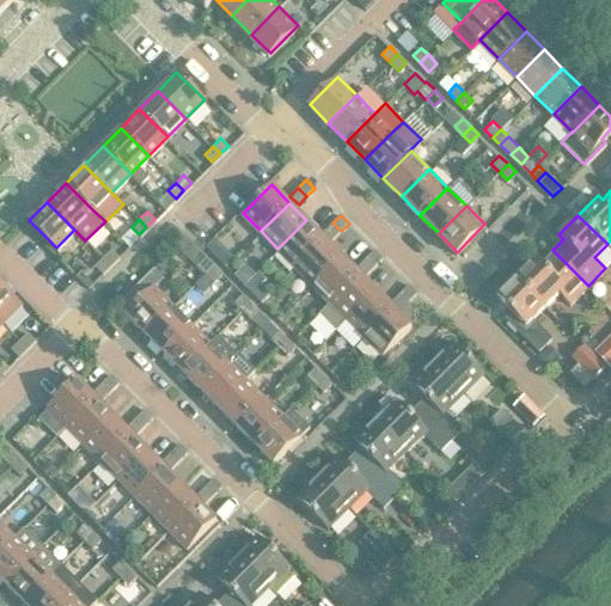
[(295,265),(324,237),(306,220),(277,249),(295,265)]
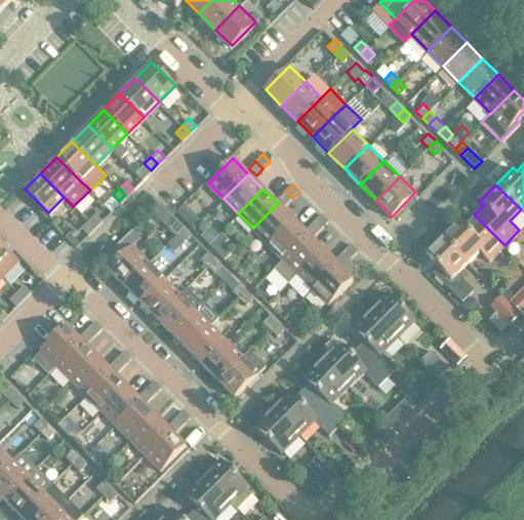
[(286,205),(292,198),(285,191),(279,198),(286,205)]
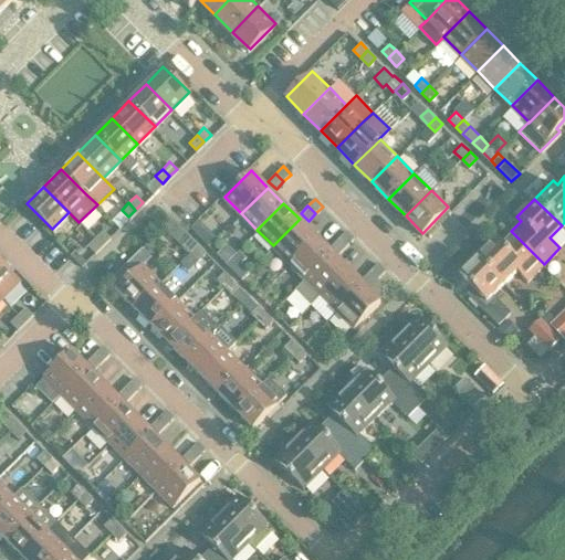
[(198,236),(208,246),(217,238),(196,218),(191,223),(188,225),(198,236)]
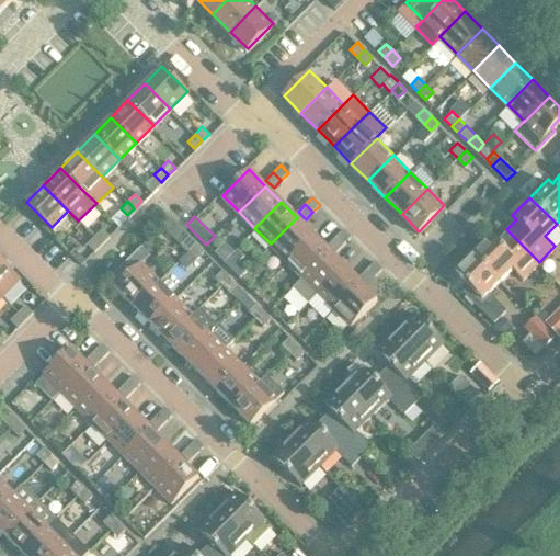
[(286,260),(312,234),(297,217),(271,244),(286,260)]
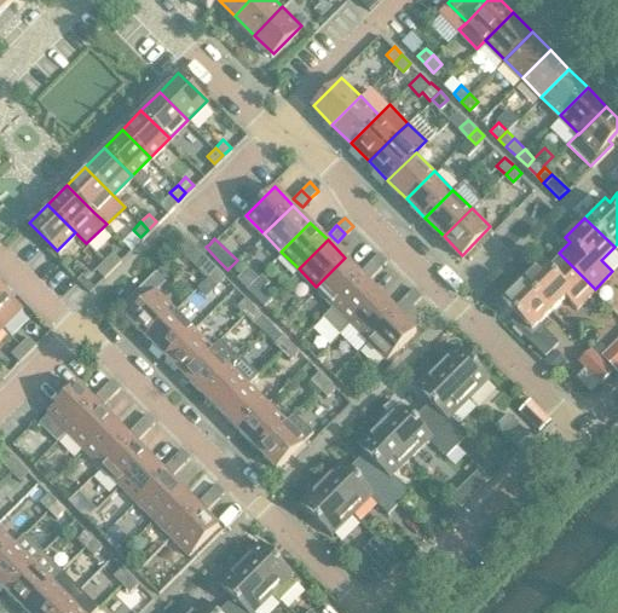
[(103,259),(111,267),(120,259),(111,250),(103,259)]
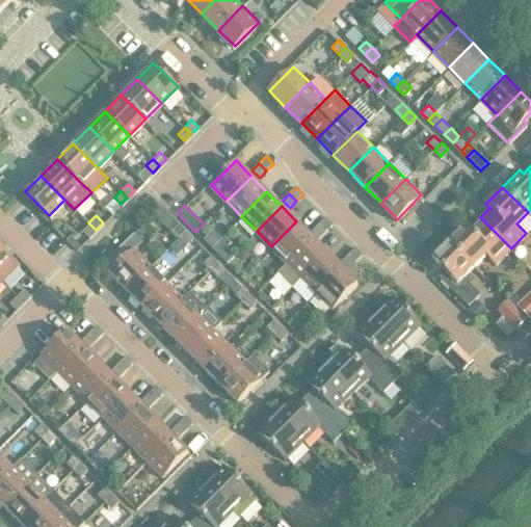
[(319,224),(325,230),(333,224),(326,216),(319,224)]
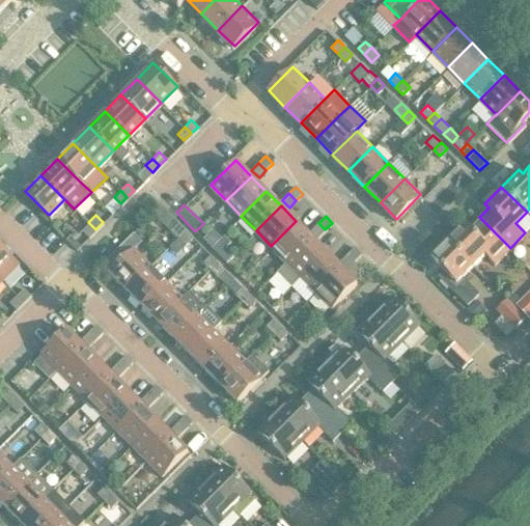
[(495,264),(510,248),(479,217),(469,227),(465,223),(447,241),(473,266),(485,253),(495,264)]
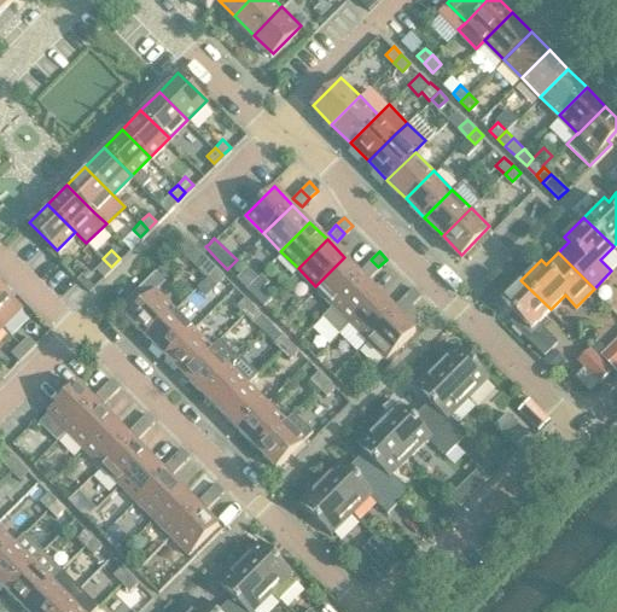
[(332,303),(361,274),(344,257),(315,286),(332,303)]
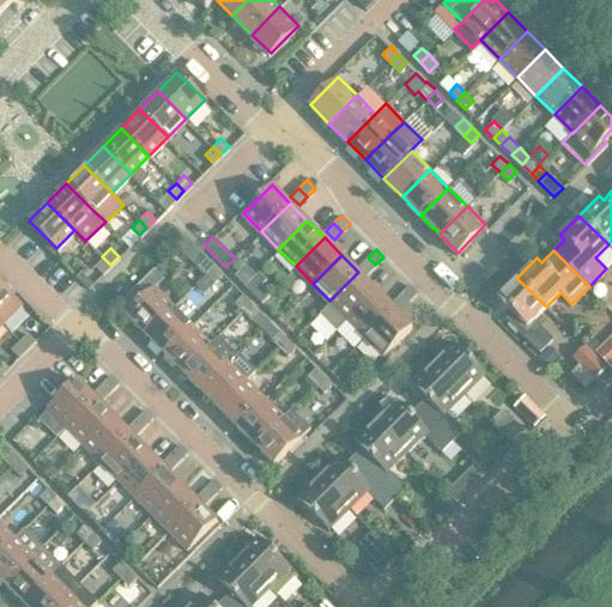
[(102,272),(110,265),(102,256),(95,263),(102,272)]
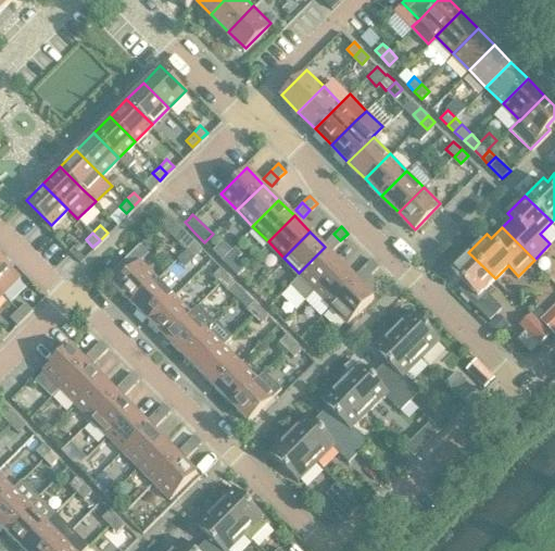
[(187,248),(193,240),(187,234),(179,241),(187,248)]
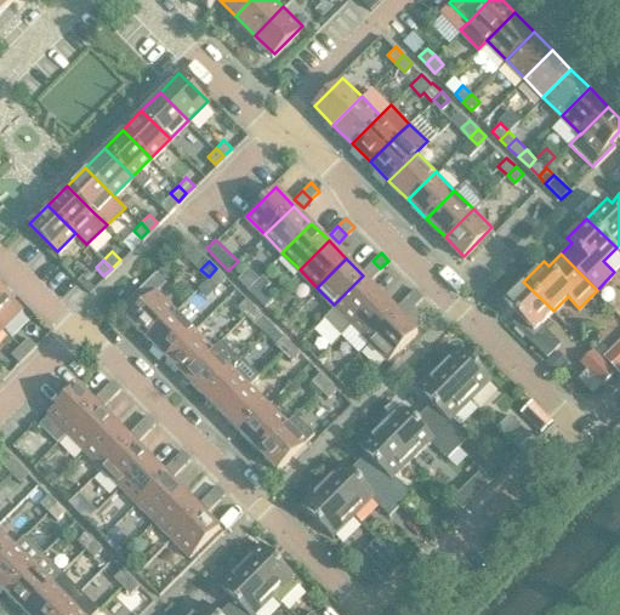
[(373,277),(380,268),(373,261),(365,268),(373,277)]
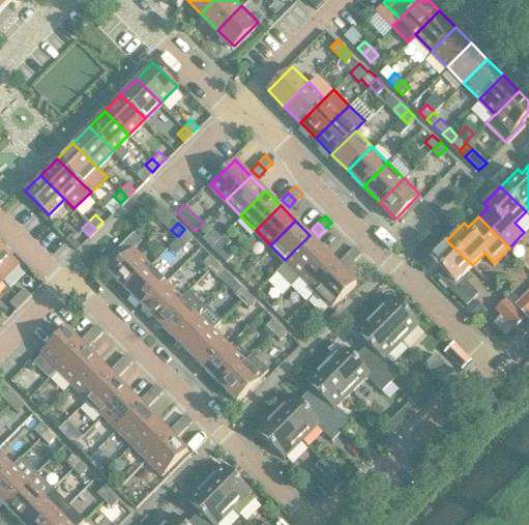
[(184,229),(178,236),(185,243),(193,236),(184,229)]
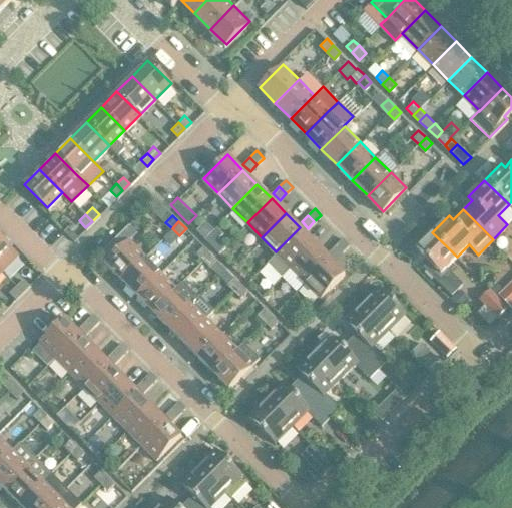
[(214,226),(203,238),(216,250),(217,252),(224,245),(217,238),(222,233),(214,226)]
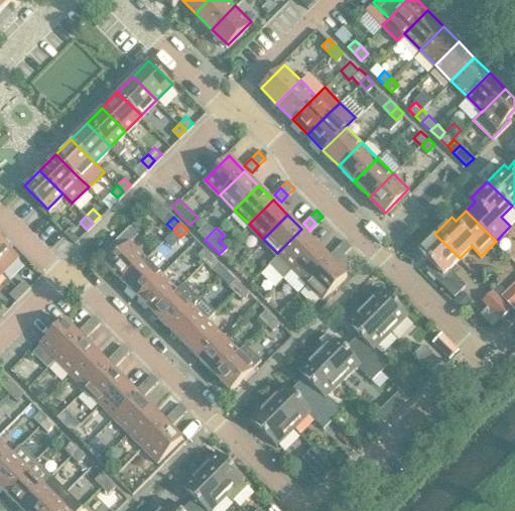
[(292,268),(316,244),(301,229),(277,253),(278,254),(270,263),(284,277),(293,269),(292,268)]
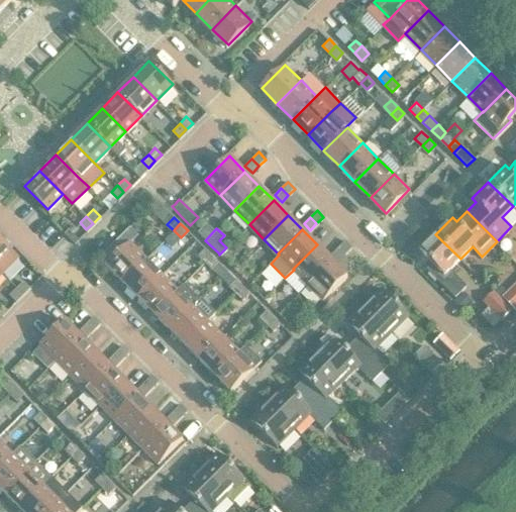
[(106,267),(122,282),(145,259),(129,241),(131,240),(123,232),(110,245),(118,254),(106,267)]
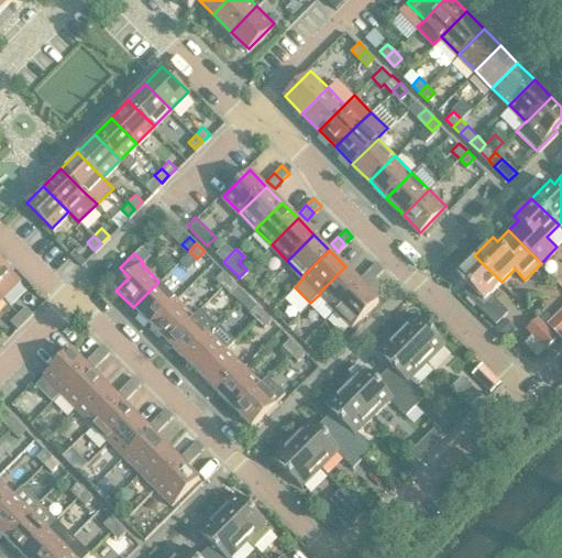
[(506,312),(488,294),(502,282),(474,255),(456,274),(471,288),(466,294),(495,323),(506,312)]
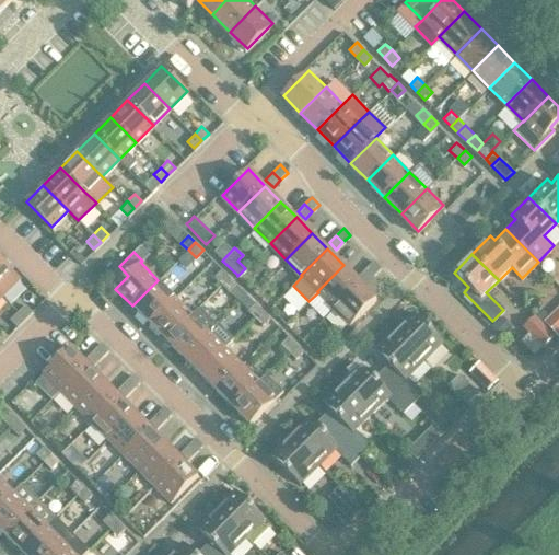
[(0,291),(2,293),(19,277),(10,268),(0,257),(0,291)]
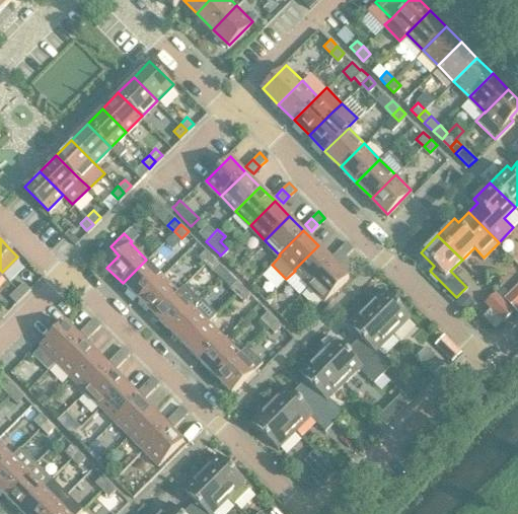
[(341,246),(347,253),(354,246),(347,240),(341,246)]
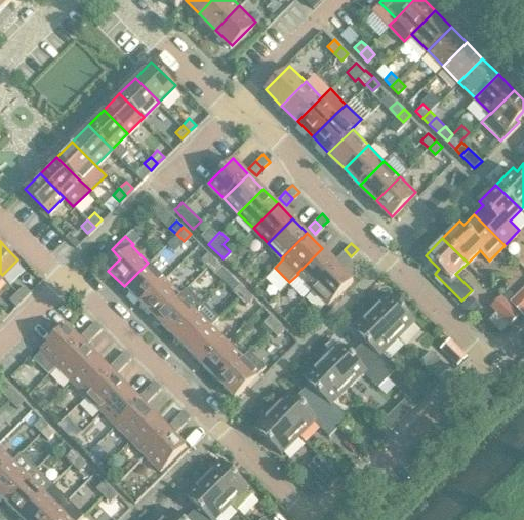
[(312,287),(336,263),(322,248),(297,273),(298,274),(312,287)]
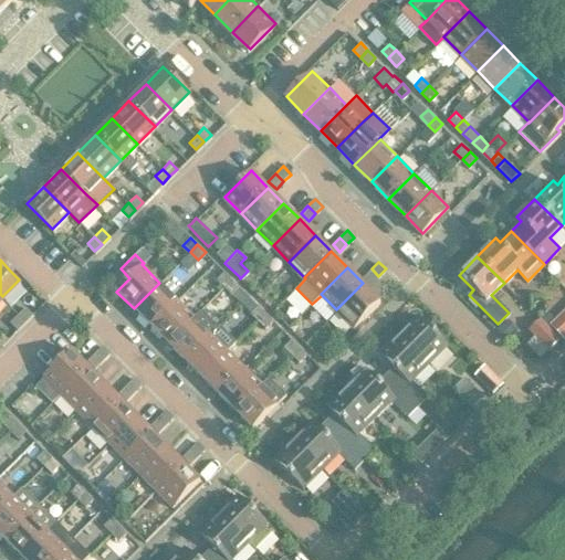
[(372,283),(378,276),(372,268),(364,276),(372,283)]
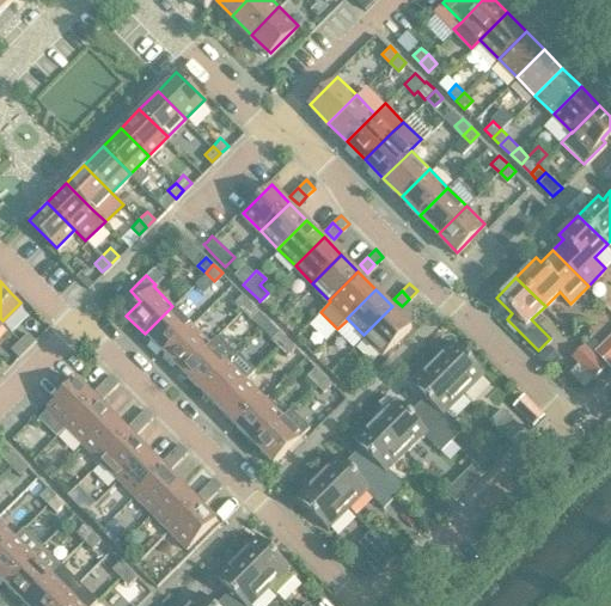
[(242,310),(250,301),(242,293),(234,301),(242,310)]
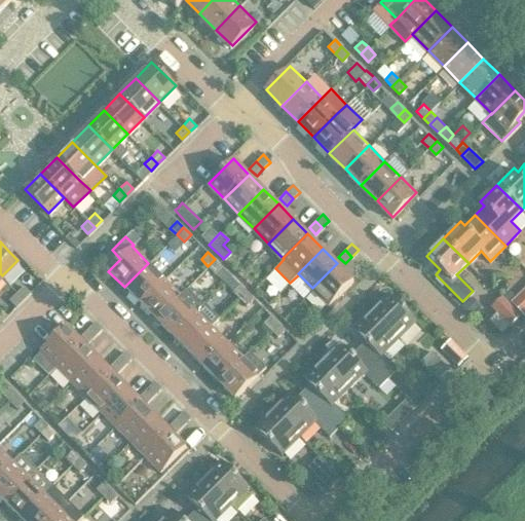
[(215,259),(208,266),(215,273),(222,266),(215,259)]
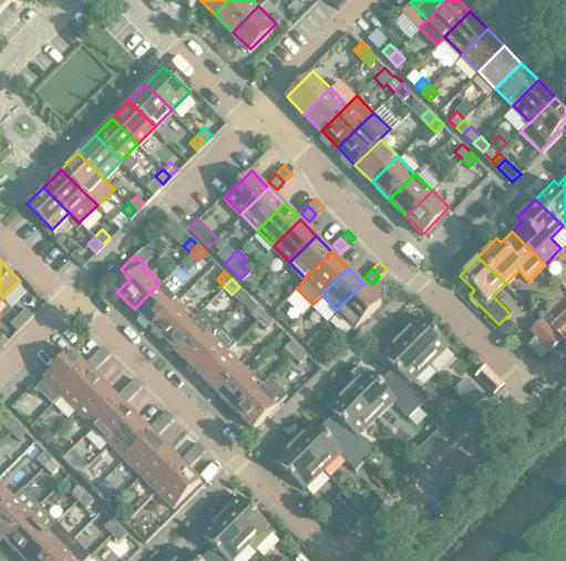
[(151,325),(176,300),(160,283),(134,309),(151,325)]
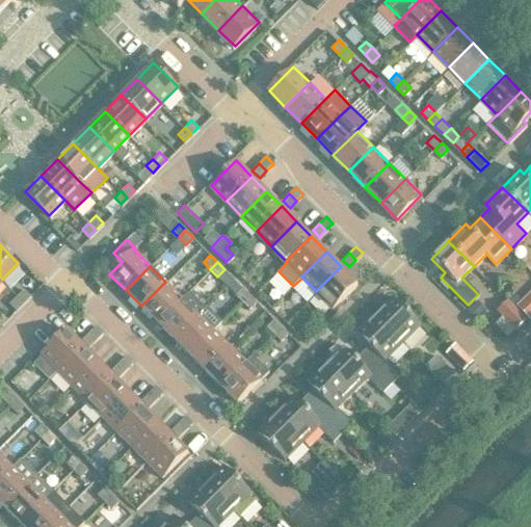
[(341,266),(316,291),(332,307),(356,282),(341,266)]
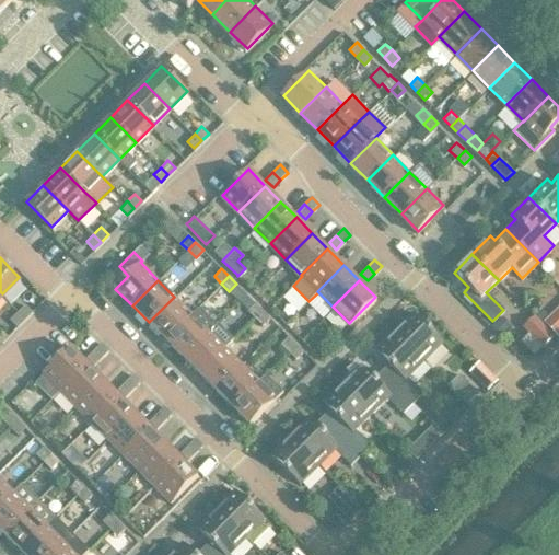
[(229,291),(237,300),(245,292),(236,284),(229,291)]
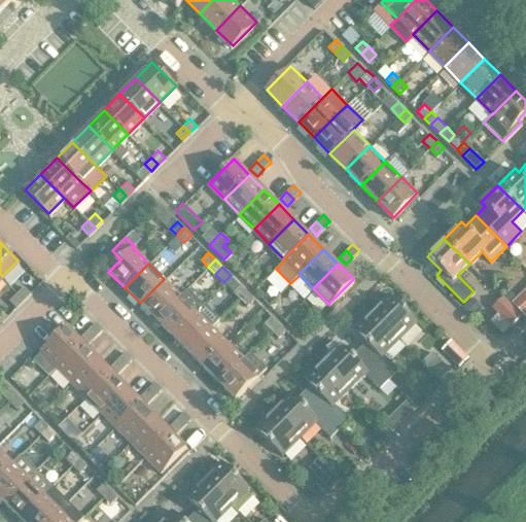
[(223,282),(233,290),(240,284),(231,275),(223,282)]
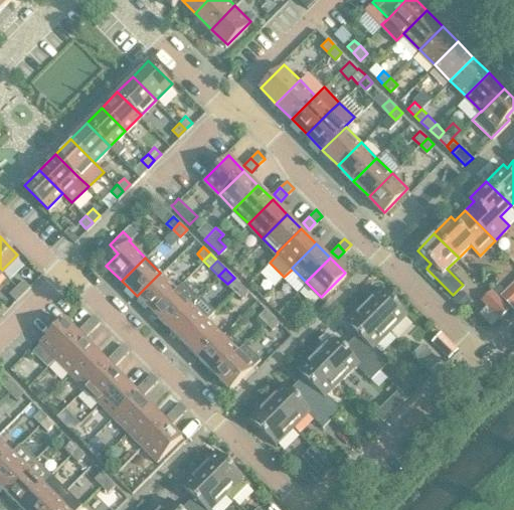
[(152,312),(175,288),(160,273),(137,296),(152,312)]
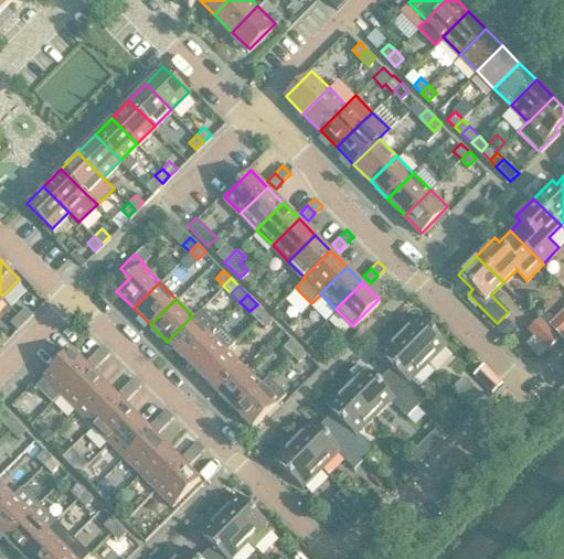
[(257,319),(265,312),(257,304),(249,311),(257,319)]
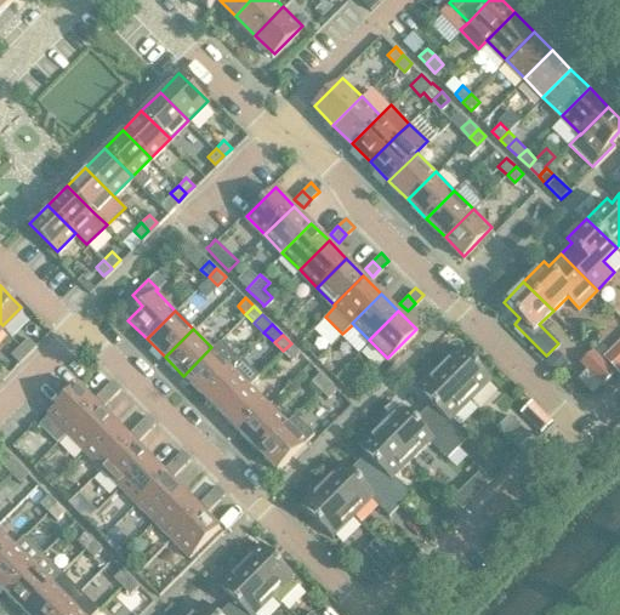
[(20,343),(27,351),(34,343),(27,336),(20,343)]
